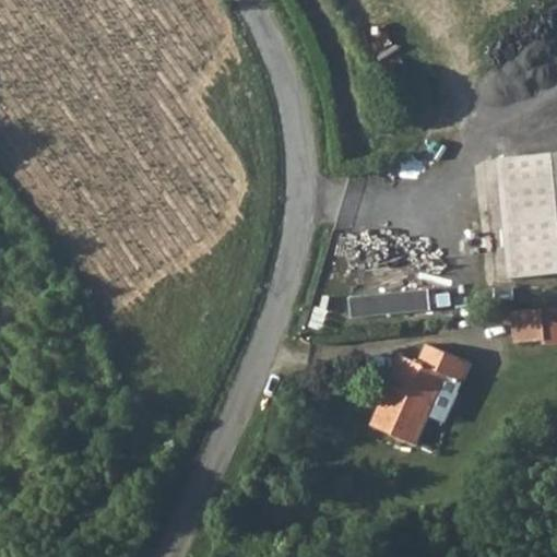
[(556,151),(496,157),(507,277),(556,272),(556,151)]
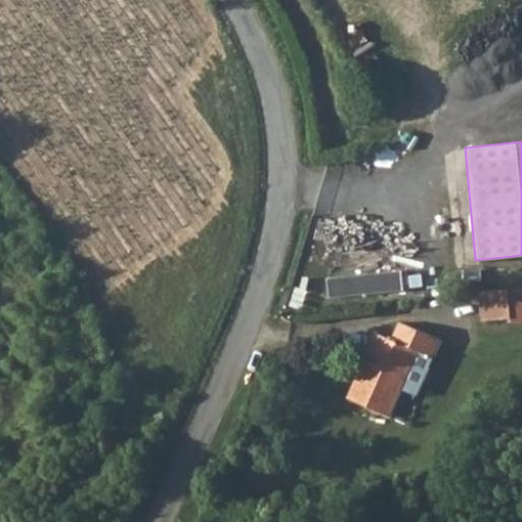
[(334,273),(335,295),(410,292),(409,269),(334,273)]
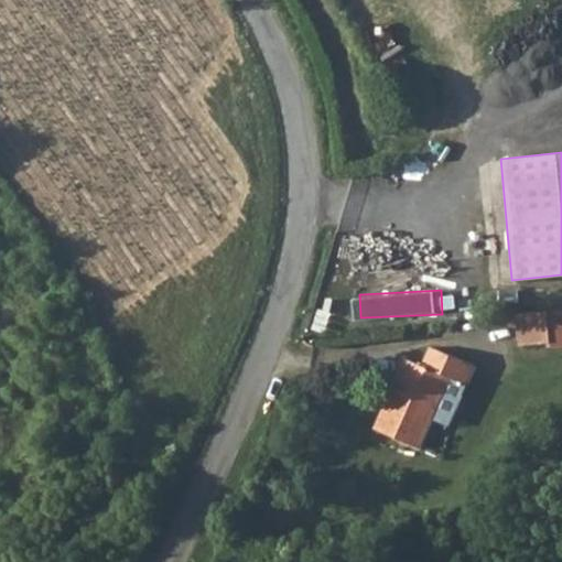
[(547,310),(519,312),(521,345),(549,343),(547,310)]
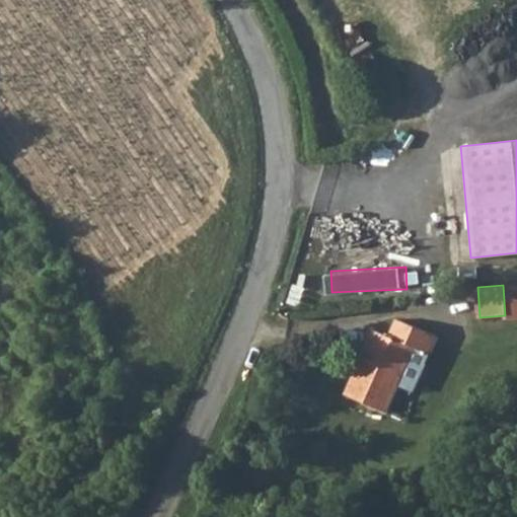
[(388,337),(372,329),(344,395),(384,413),(414,348),(429,356),(437,338),(395,319),(388,337)]
